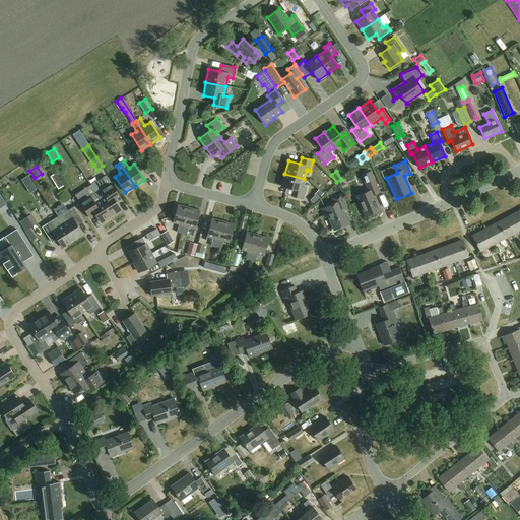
[(380,193),(371,171),(362,175),(368,191),(355,197),(365,217),(381,210),(374,195),(380,193)]
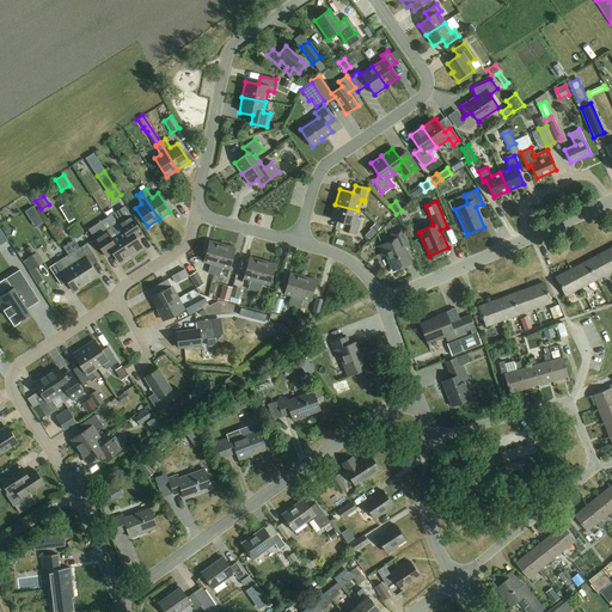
[(66,203),(59,208),(63,214),(69,210),(66,203)]
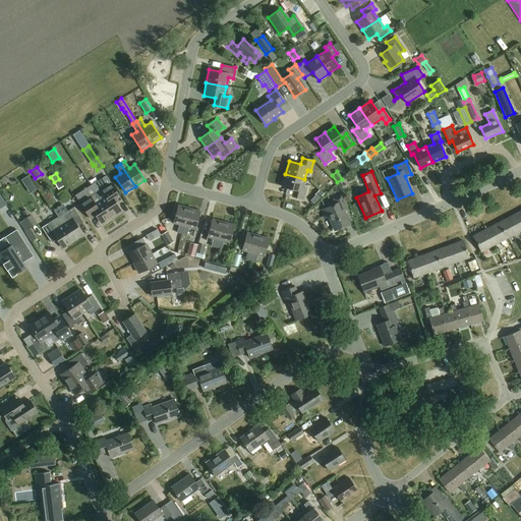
[(304,179),(285,174),(282,186),(293,189),(291,196),(303,199),(305,189),(302,188),(304,179)]
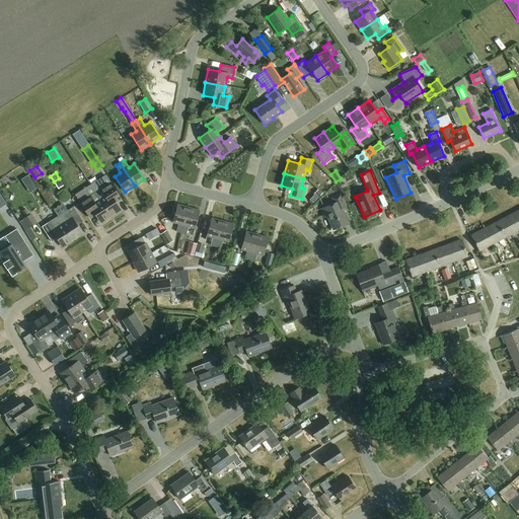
[(105,174),(90,184),(96,194),(99,199),(110,216),(121,210),(116,202),(121,199),(112,184),(110,182),(105,174)]
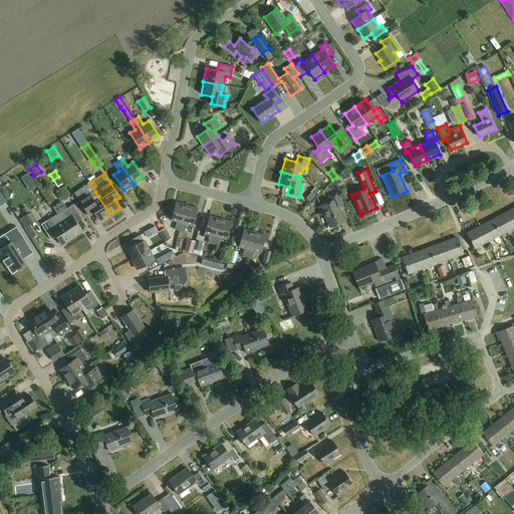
[(314,187),(309,193),(314,197),(319,191),(314,187)]
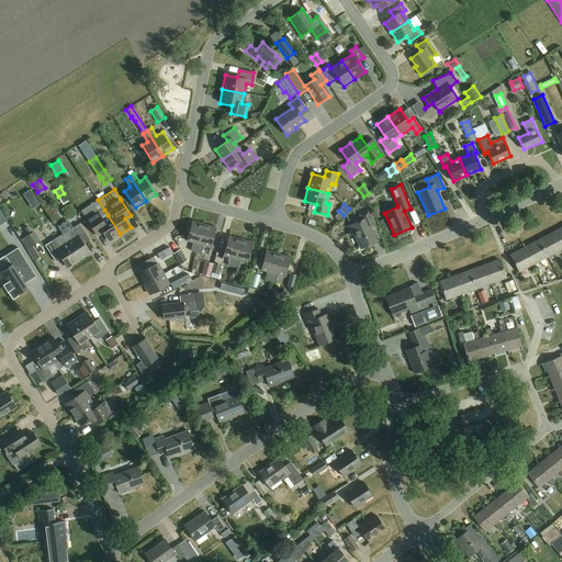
[(104,210),(88,221),(98,236),(103,233),(109,242),(120,234),(108,215),(104,210)]
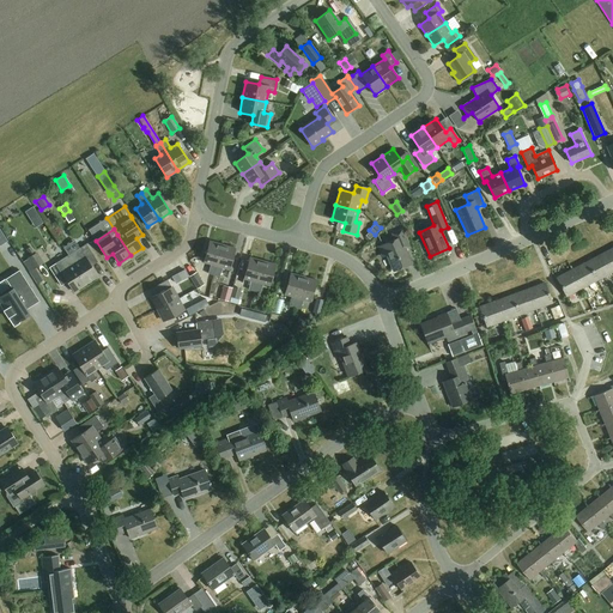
[(410,247),(401,230),(393,235),(395,240),(382,246),(394,272),(411,265),(405,249),(410,247)]
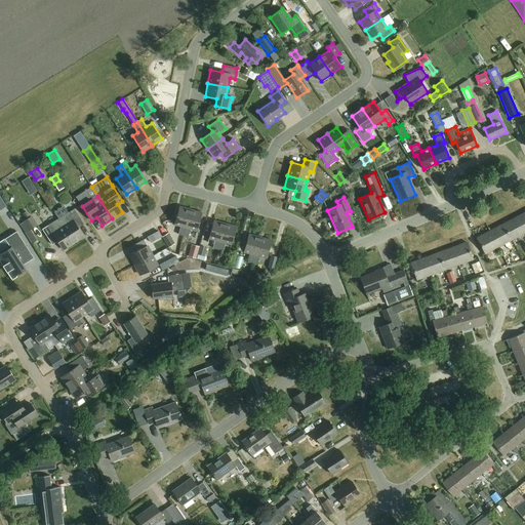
[(178,235),(184,236),(191,210),(179,207),(174,226),(180,227),(178,235)]
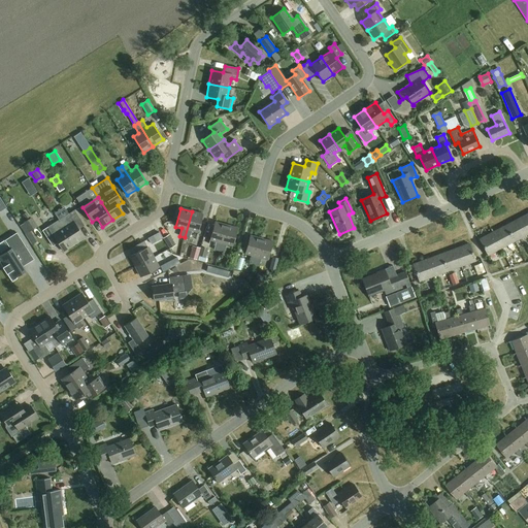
[(58,221),(74,245),(85,238),(78,230),(84,226),(74,210),(58,221)]
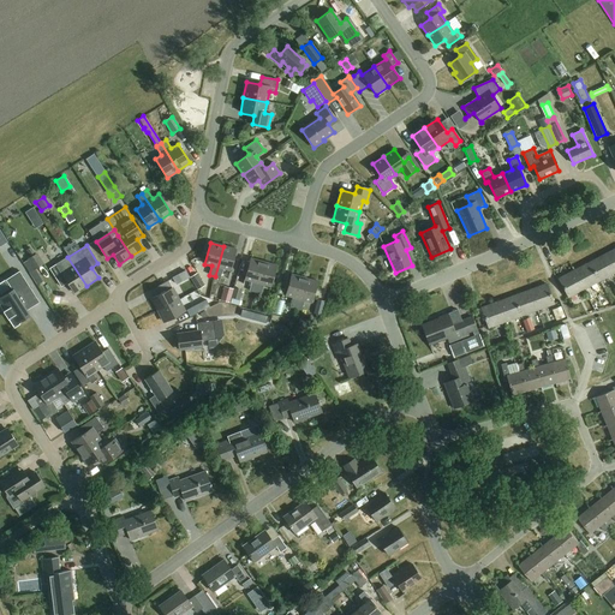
[(236,250),(224,246),(215,276),(220,279),(224,269),(231,272),(236,250)]
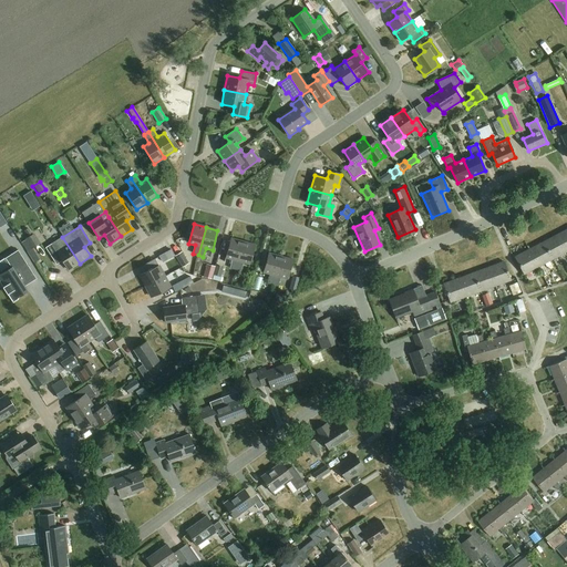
[(566,229),(557,235),(566,251),(566,229)]
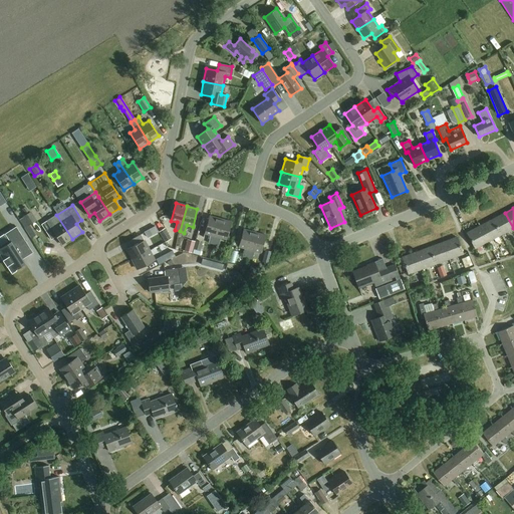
[(30,212),(21,217),(27,226),(36,221),(30,212)]
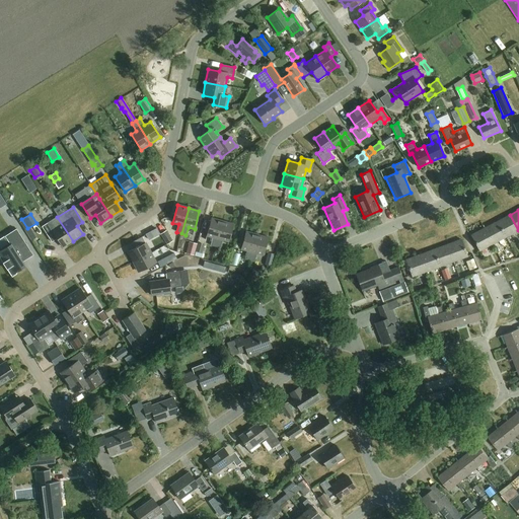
[(506,237),(518,230),(510,215),(497,222),(506,237)]
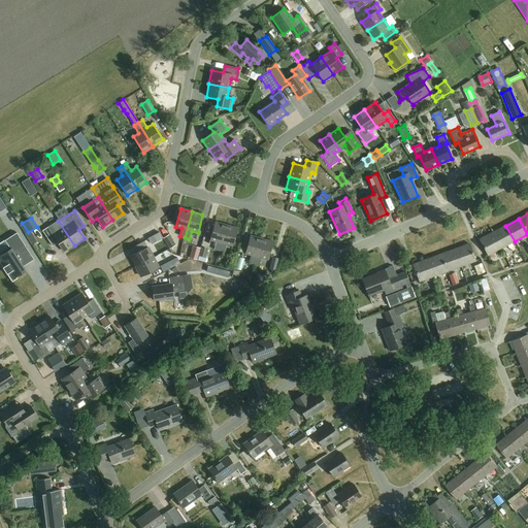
[(74,245),(58,221),(42,231),(53,246),(58,242),(64,252),(74,245)]
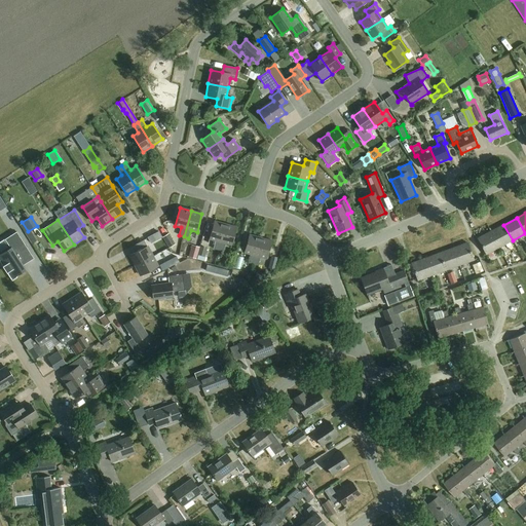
[(213,249),(218,251),(225,224),(214,221),(210,239),(216,241),(213,249)]
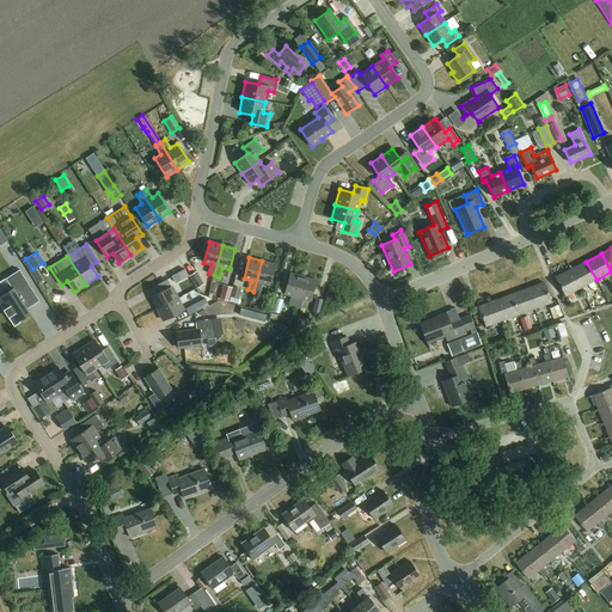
[(262,261),(254,292),(259,293),(262,283),(269,286),(275,264),(262,261)]
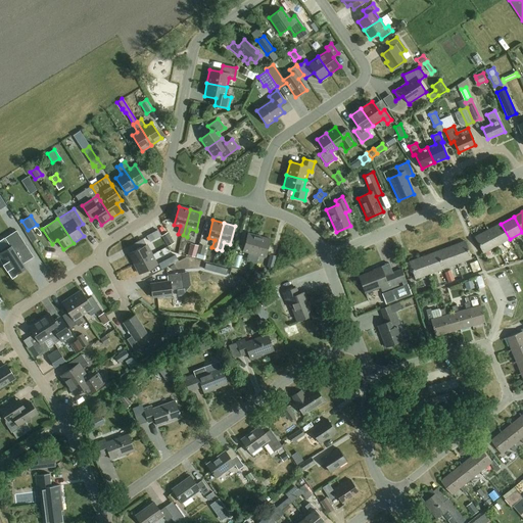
[(501,224),(488,230),(496,246),(510,239),(501,224)]
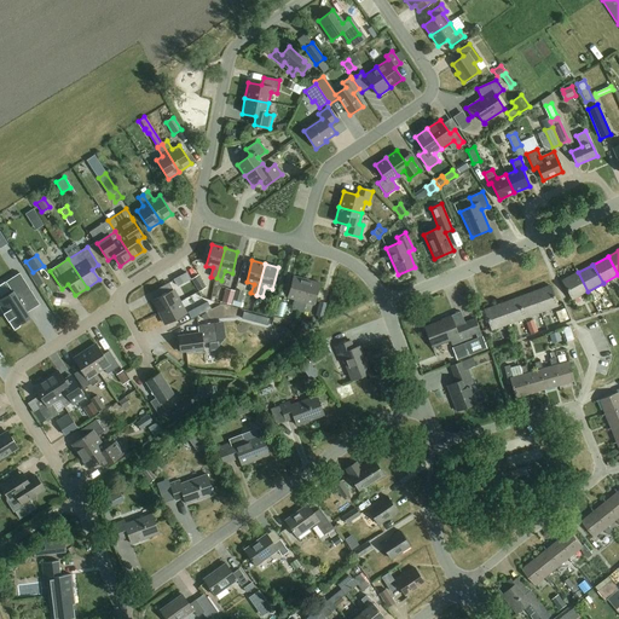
[(588,291),(578,272),(562,281),(572,300),(588,291)]
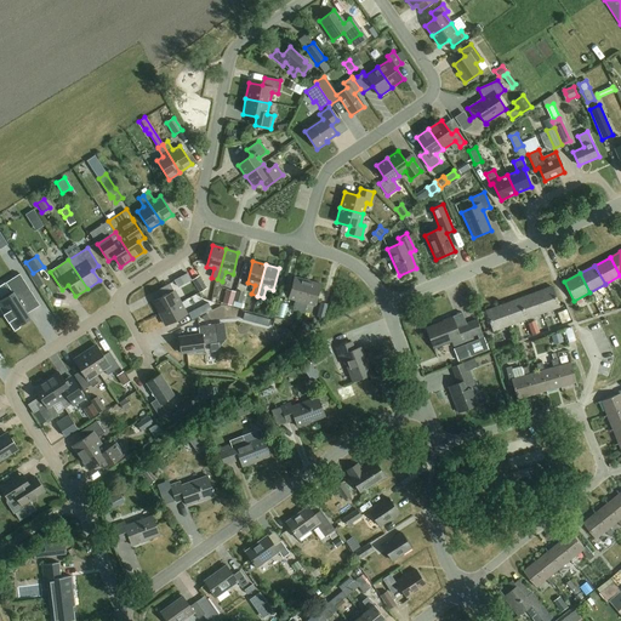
[(12,294),(1,300),(9,312),(5,313),(11,322),(13,319),(18,326),(30,319),(28,314),(26,312),(30,308),(32,311),(40,306),(20,274),(6,283),(12,294)]
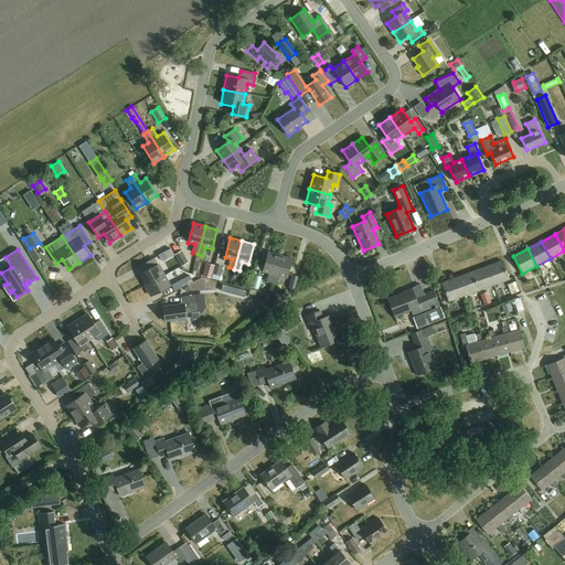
[(174,255),(181,267),(188,263),(181,252),(174,255)]
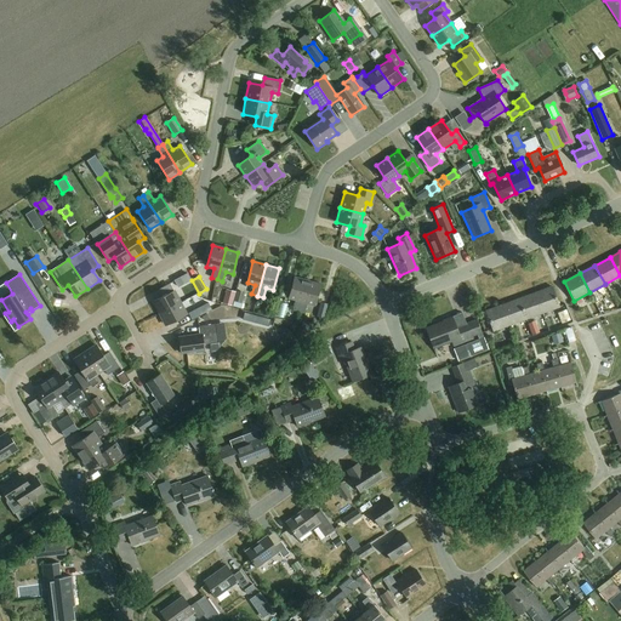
[(292,311),(298,312),(307,280),(294,277),(288,298),(295,301),(292,311)]
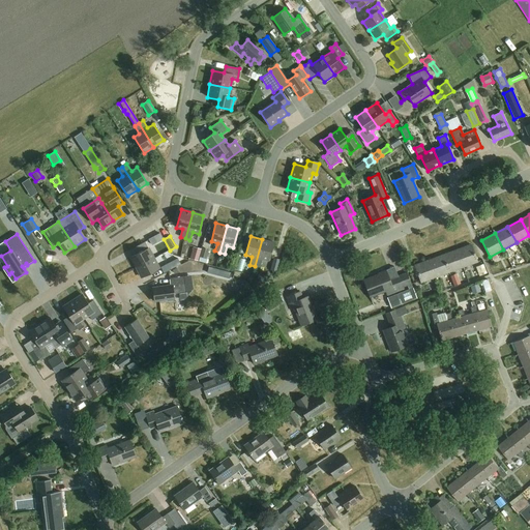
[(148,239),(151,245),(156,243),(153,237),(152,237),(148,239)]
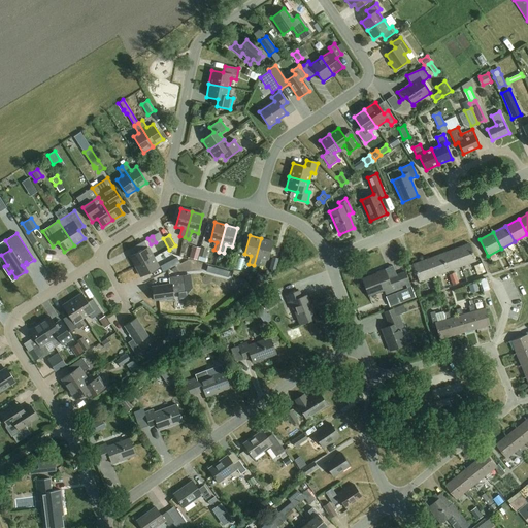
[(261,238),(254,265),(259,266),(261,259),(267,260),(272,241),(261,238)]
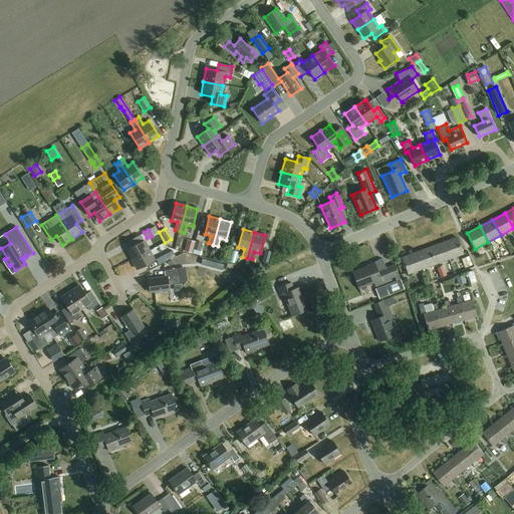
[(443,243),(449,259),(463,254),(457,238),(443,243)]
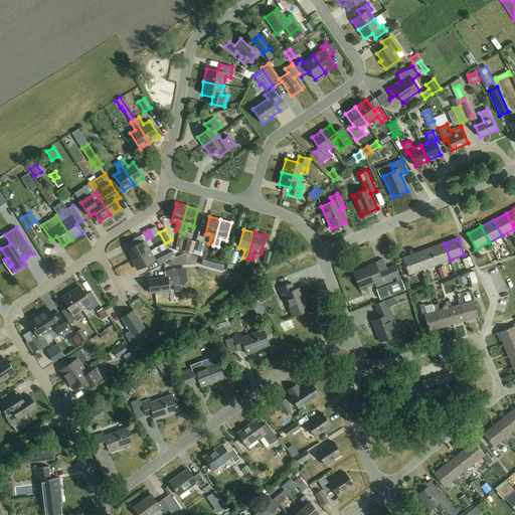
[(191,254),(195,242),(187,240),(184,251),(191,254)]
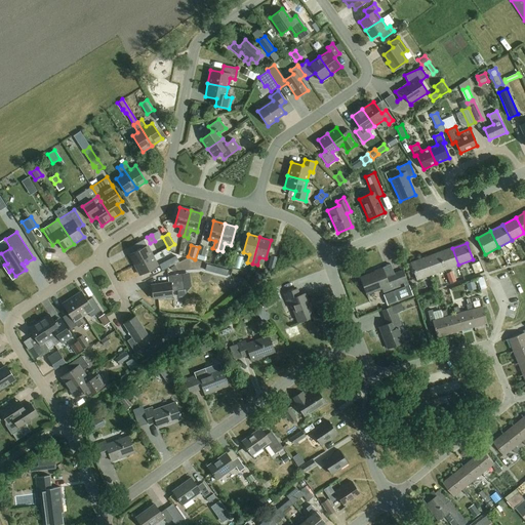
[(135,265),(152,256),(147,246),(130,255),(135,265)]
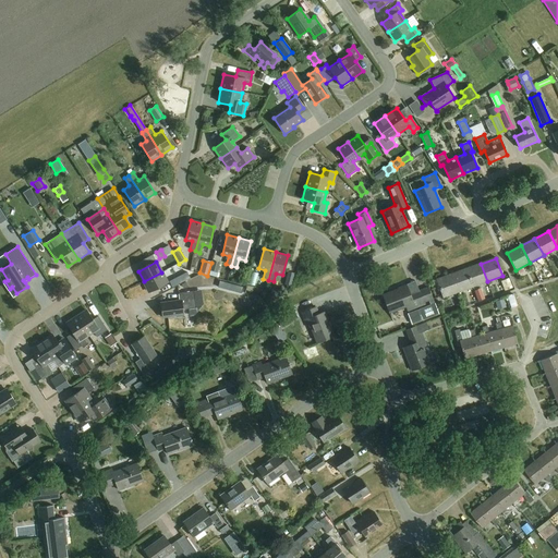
[(211,263),(209,270),(217,273),(219,265),(219,264),(211,263)]
